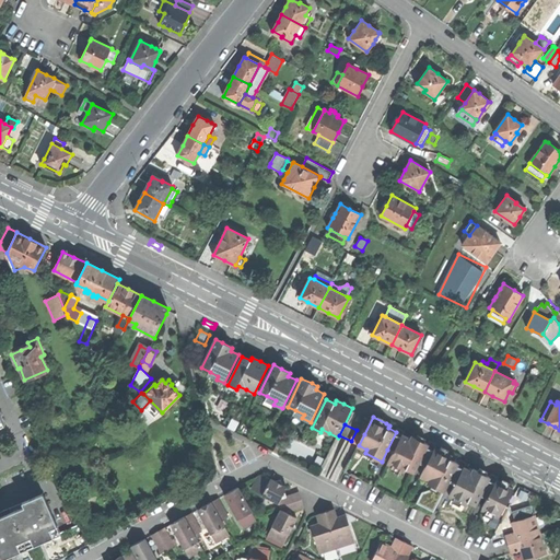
[(398,429),(396,432),(387,450),(394,453),(403,434),(399,432),(401,430),(398,429)]
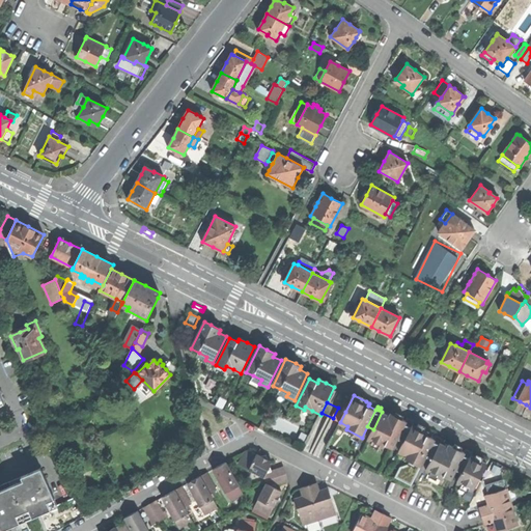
[(333,418),(340,422),(345,412),(338,408),(333,418)]
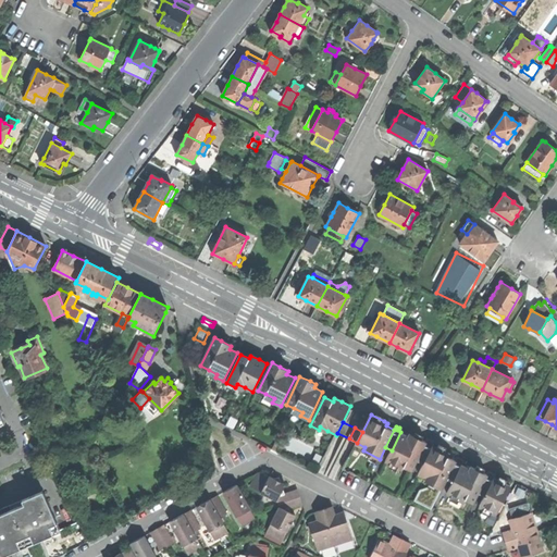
[(412,470),(417,460),(426,442),(415,436),(410,433),(409,436),(400,432),(392,450),(386,460),(403,469),(405,466),(412,470)]
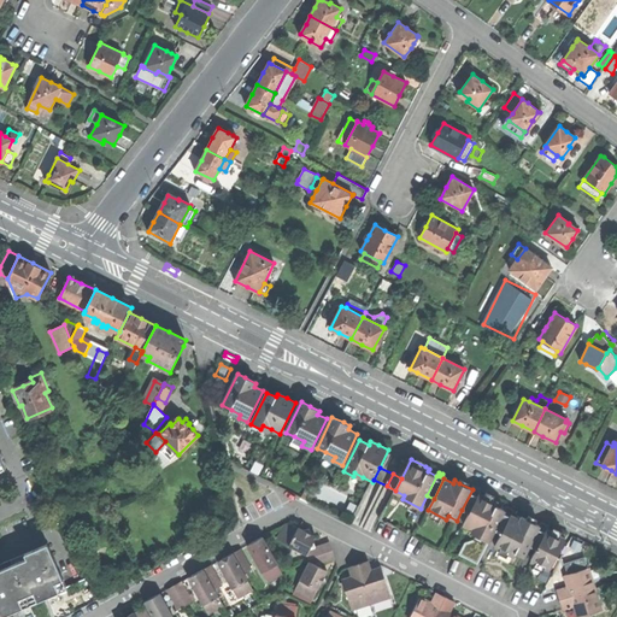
[(341,506),(345,495),(324,487),(319,498),(341,506)]
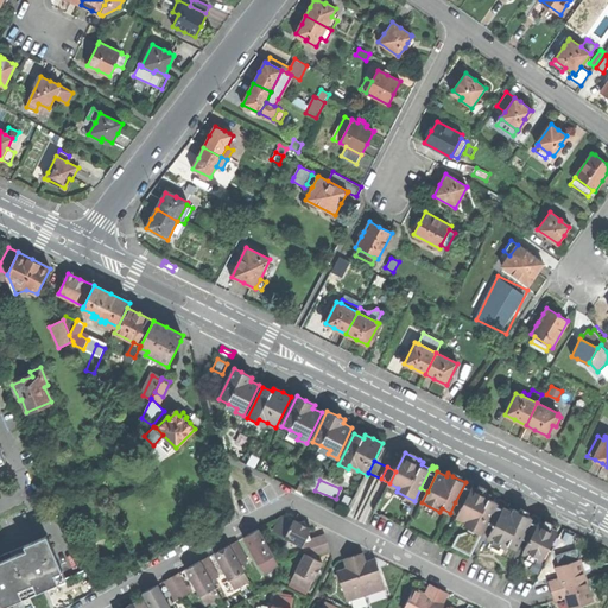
[(455,502),(462,506),(473,486),(474,483),(470,482),(469,485),(466,482),(455,502)]
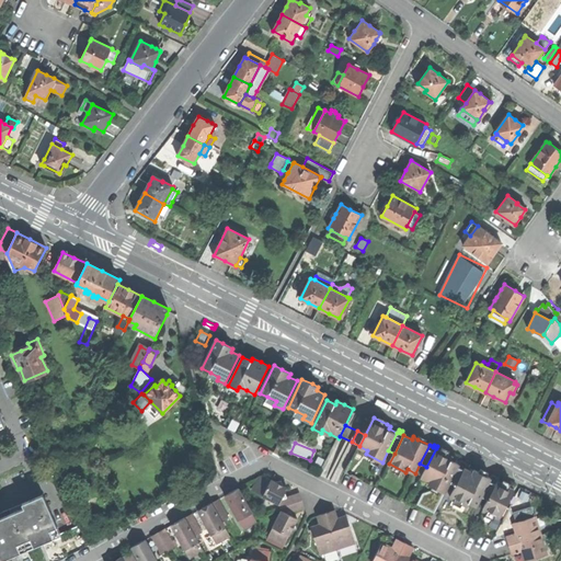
[(453,457),(448,455),(436,448),(426,467),(422,477),(431,481),(430,484),(445,492),(450,481),(459,464),(451,459),(453,457)]
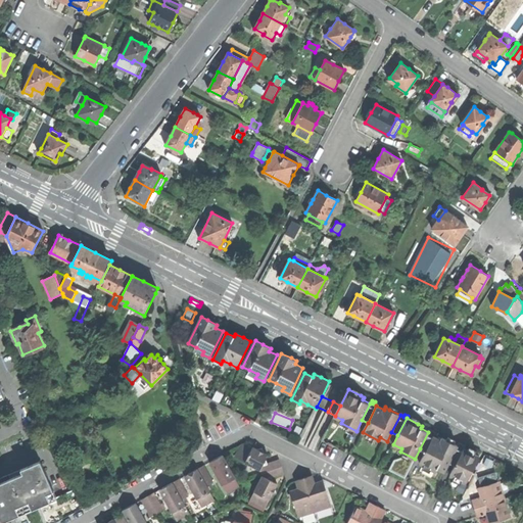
[(428,432),(420,448),(426,452),(433,436),(435,433),(432,432),(431,434),(428,432)]
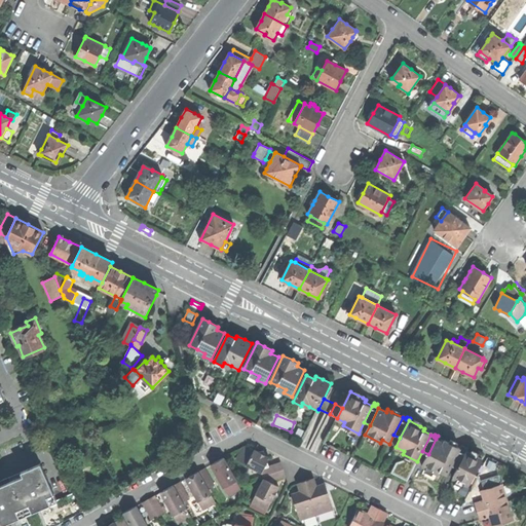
[(452,465),(461,449),(450,443),(445,440),(444,443),(436,439),(428,454),(422,465),(442,476),(443,473),(447,476),(452,465)]
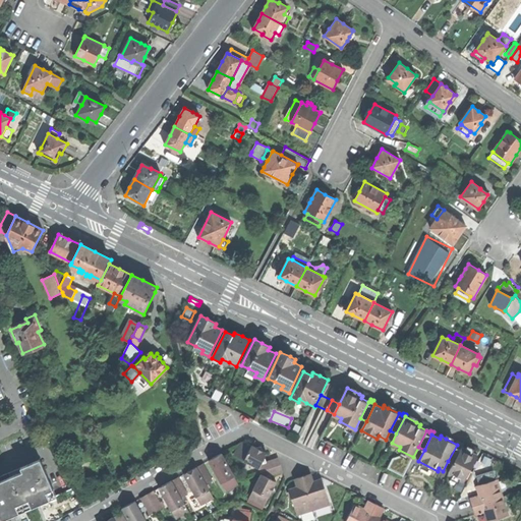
[(448,461),(454,464),(462,447),(463,446),(458,443),(457,445),(448,461)]
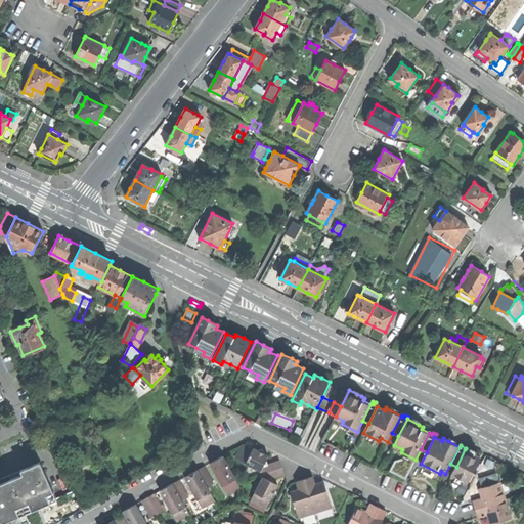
[(261,472),(262,475),(282,468),(280,461),(269,465),(267,462),(269,457),(266,456),(265,455),(263,450),(257,452),(245,446),(237,462),(261,472)]
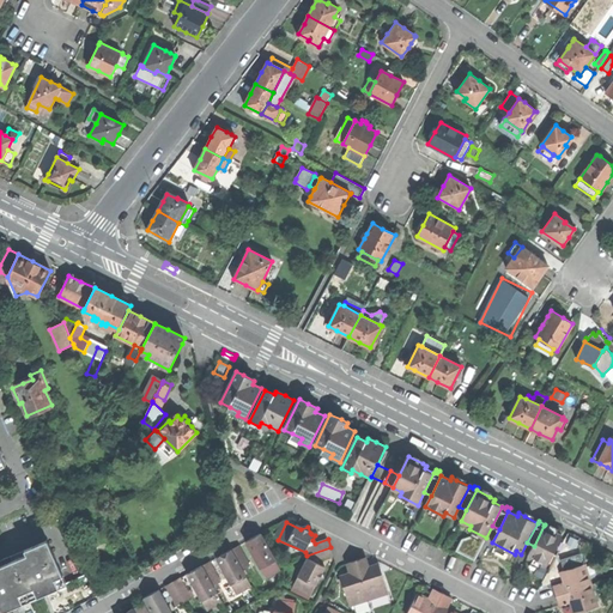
[(550,529),(544,526),(534,546),(528,557),(546,566),(562,535),(550,529)]
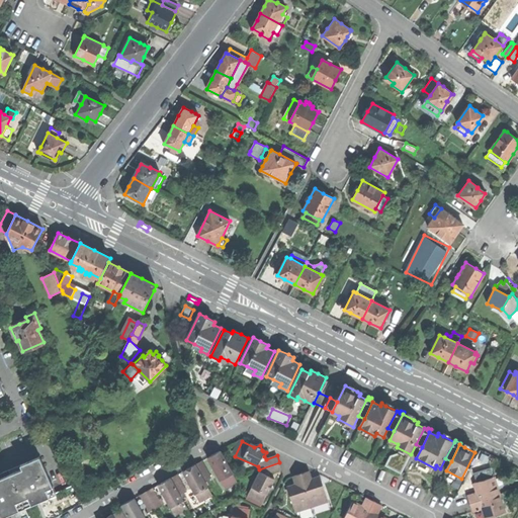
[(237,483),(220,451),(213,454),(207,457),(225,490),(237,483)]
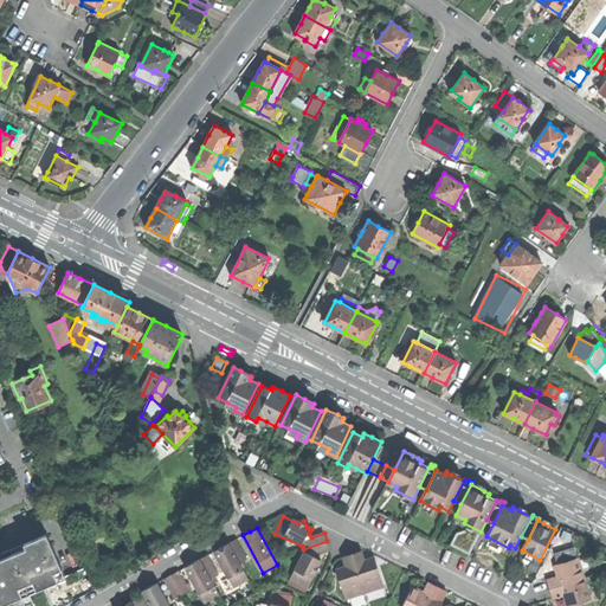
[(468,532),(457,540),(466,552),(477,543),(468,532)]
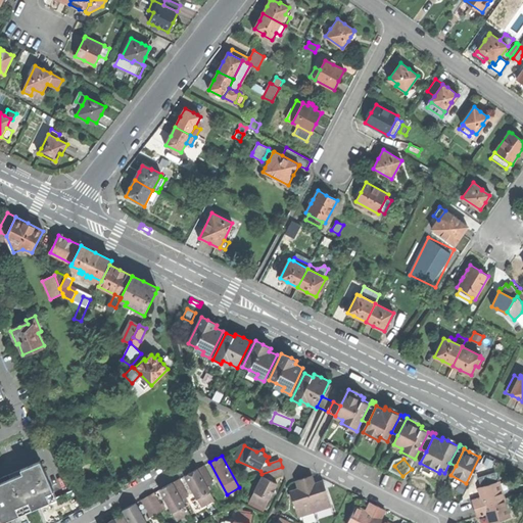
[(0,477),(0,522),(12,518),(38,507),(56,498),(40,461),(0,477)]
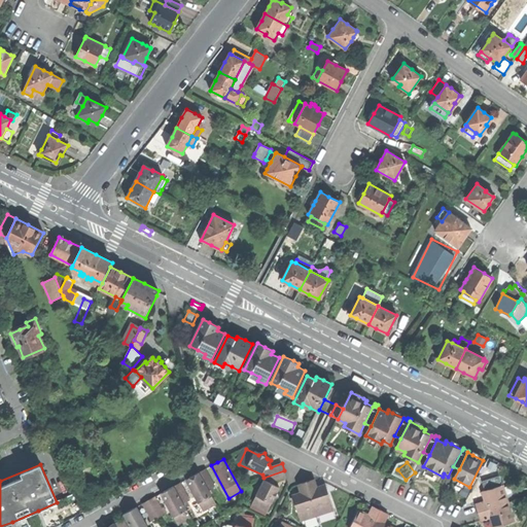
[(215,487),(206,468),(199,472),(208,490),(215,487)]
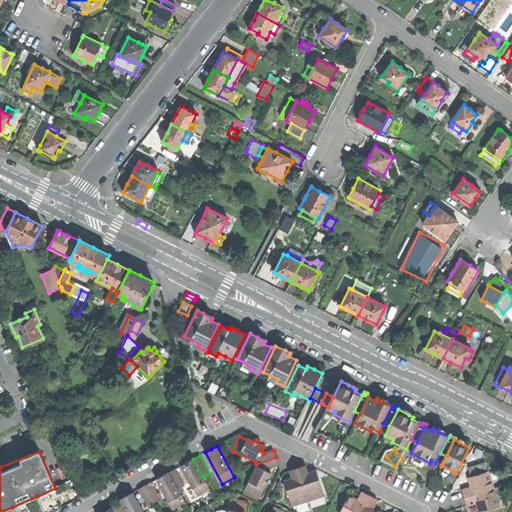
[(246,490),(261,496),(267,485),(272,483),(271,478),(271,476),(272,474),(268,472),(267,468),(279,464),(276,457),(256,464),(257,466),(246,490)]
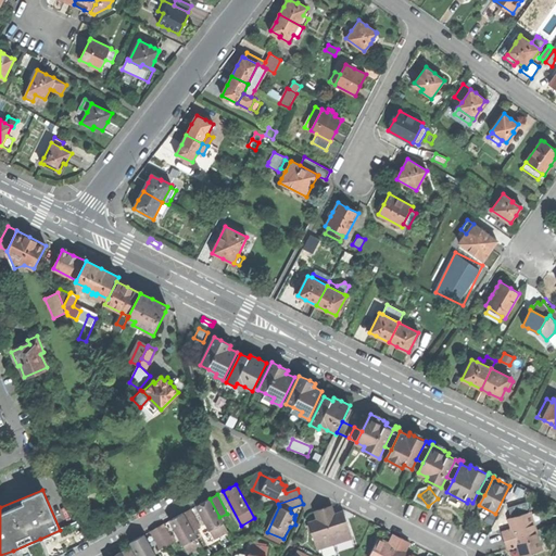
[(228,532),(219,517),(210,498),(202,503),(196,506),(214,540),(228,532)]
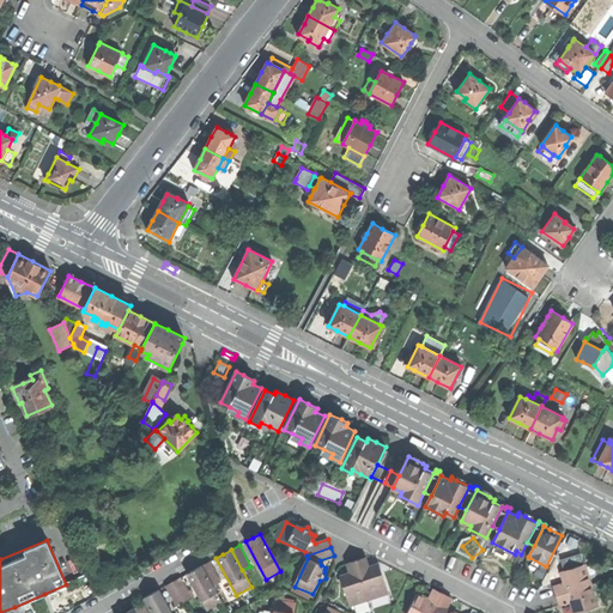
[(560,559),(564,570),(584,564),(581,553),(560,559)]
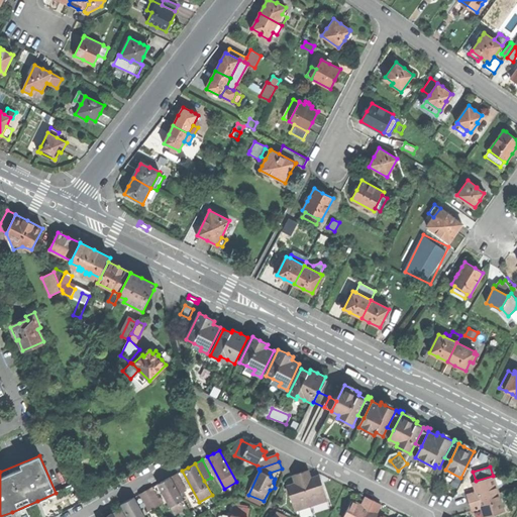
[(312,506),(328,501),(320,476),(311,479),(309,471),(305,473),(302,474),(312,506)]
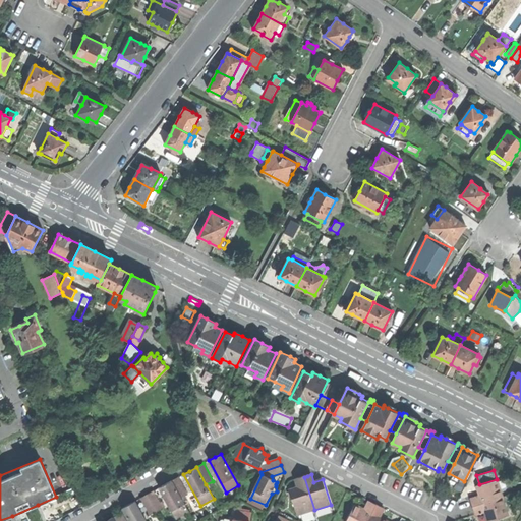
[(296,516),(314,510),(304,477),(299,478),(296,479),(298,487),(288,490),(296,516)]
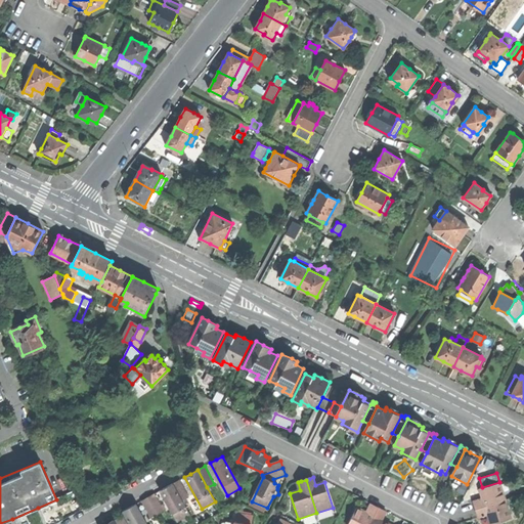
[(190,499),(180,481),(174,485),(183,503),(190,499)]
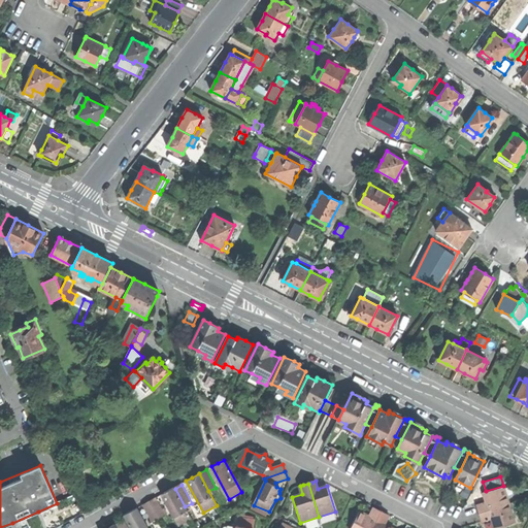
[(477,509),(479,515),(509,504),(503,486),(486,491),(484,492),(487,501),(475,505),(477,509)]
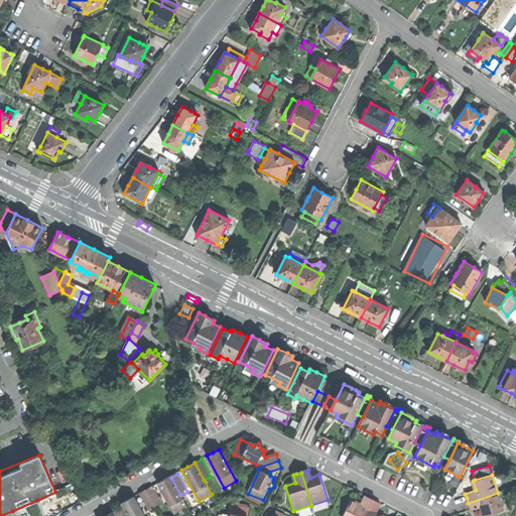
[(187,509),(180,495),(171,478),(164,481),(159,484),(175,515),(187,509)]
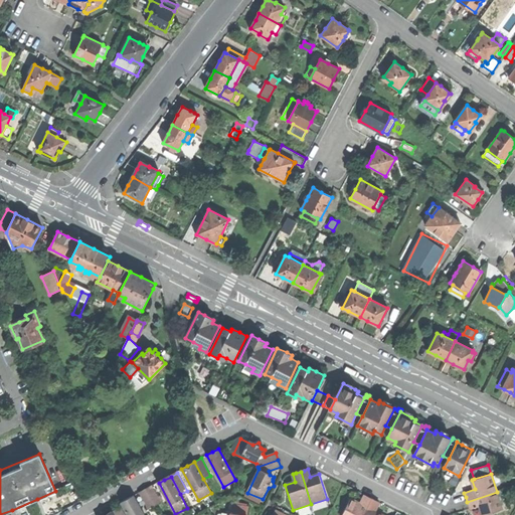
[(161,502),(152,485),(145,489),(154,506),(161,502)]
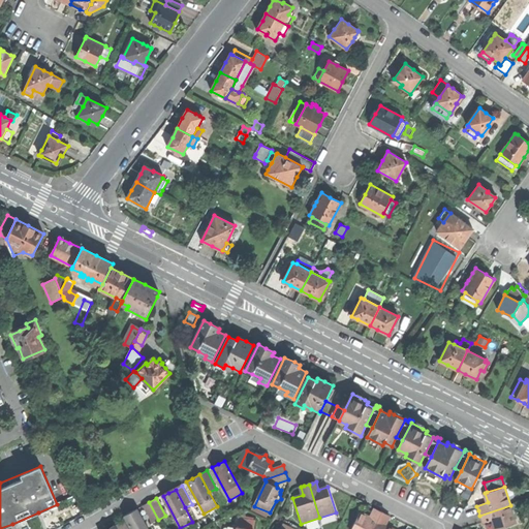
[(152,523),(158,520),(149,502),(143,505),(152,523)]
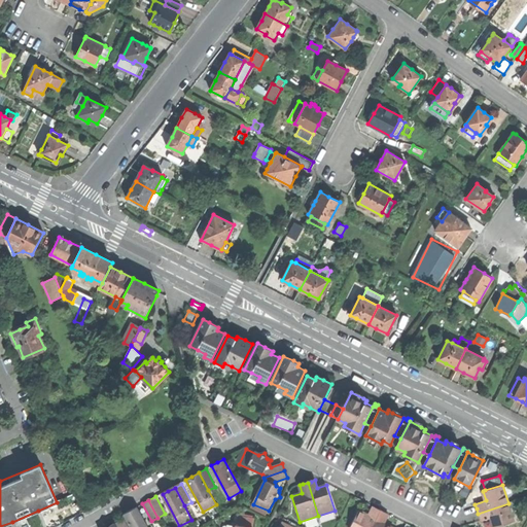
[(493,526),(494,526),(514,521),(508,503),(478,514),(479,517),(480,521),(491,517),(493,526)]
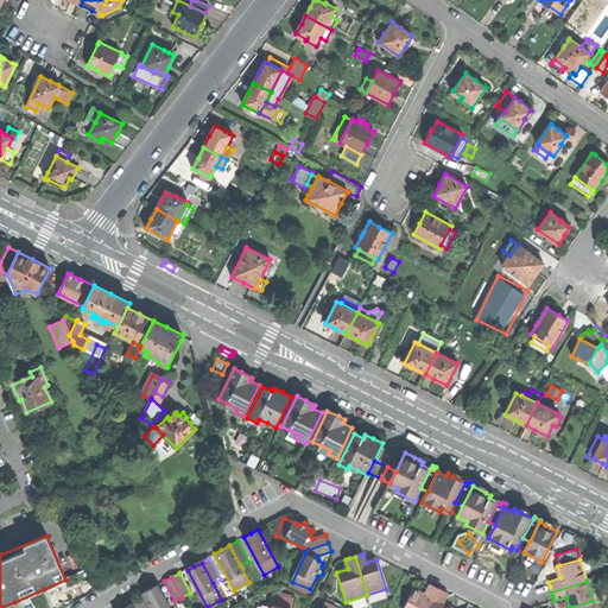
[(404,607),(429,607),(439,588),(435,586),(431,584),(426,594),(415,588),(404,607)]
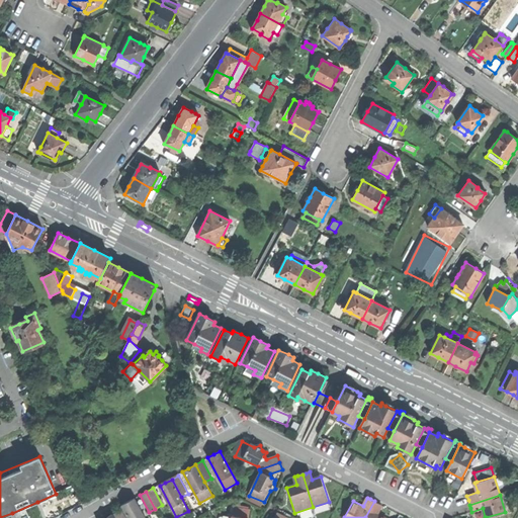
[(146,517),(136,499),(128,503),(122,506),(128,517),(146,517)]
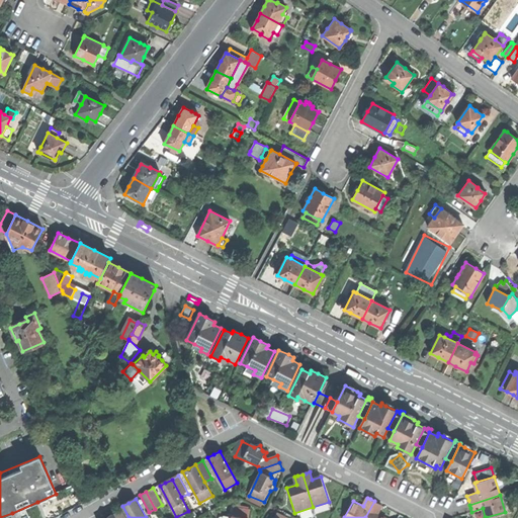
[(386,517),(377,513),(382,505),(378,503),(374,501),(365,517),(386,517)]
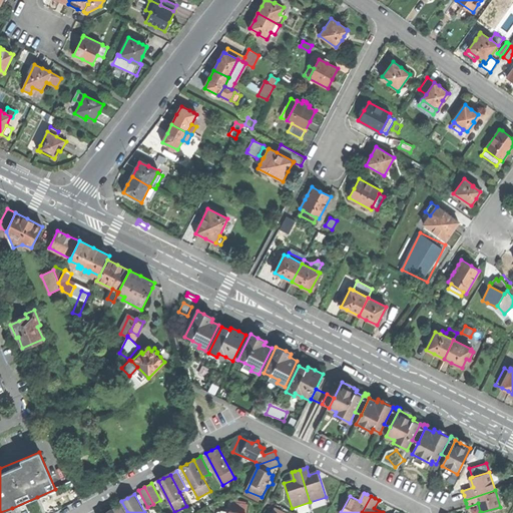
[(244,512),(245,504),(229,502),(227,512),(244,512)]
